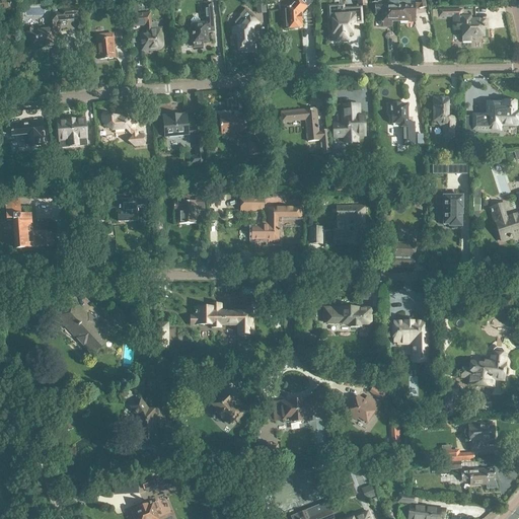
[(12,0),(0,0),(0,11),(13,10),(12,0)]
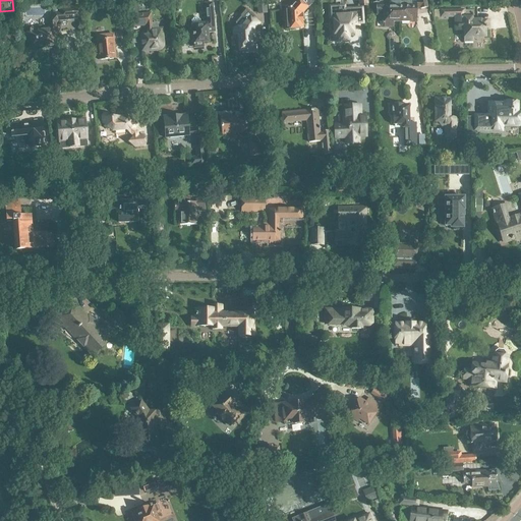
[(266,0),(256,0),(258,14),(268,13),(266,0)]
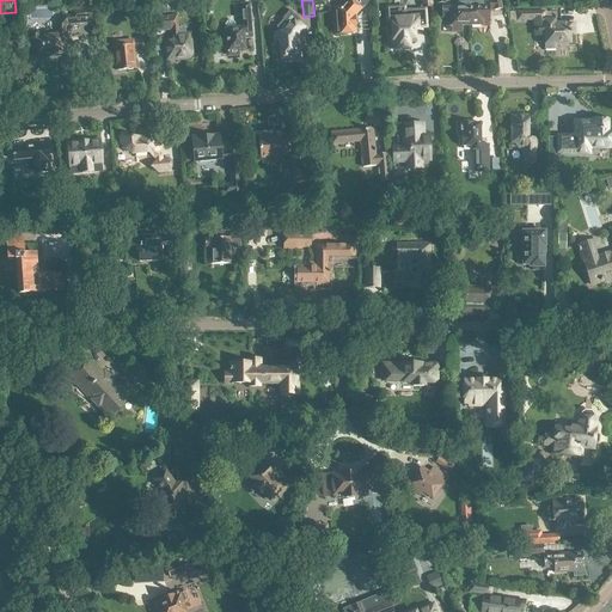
[(347,0),(338,11),(334,11),(335,23),(336,34),(336,35),(355,34),(354,16),(361,8),(362,10),(365,6),(369,6),(369,0),(347,0)]
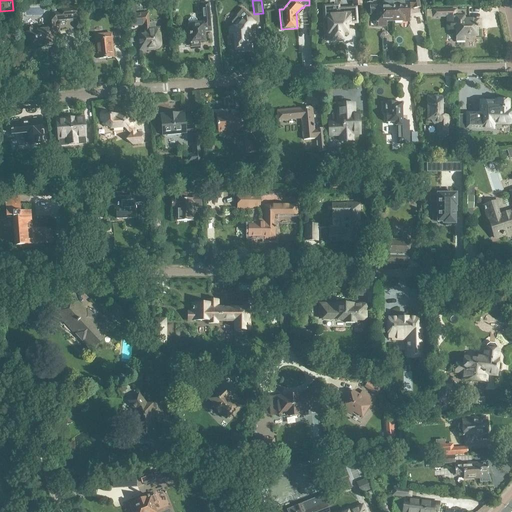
[(364,0),(365,3),(369,3),(369,15),(377,15),(377,27),(386,26),(386,22),(393,22),(393,3),(392,0),(364,0)]
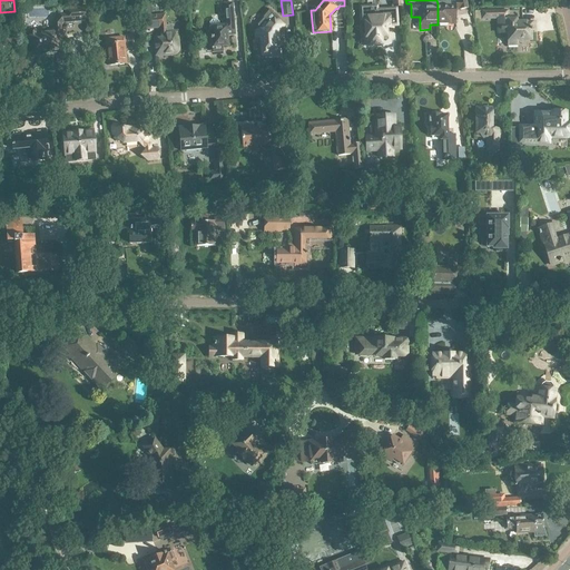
[(438,3),(438,25),(455,25),(454,9),(459,9),(460,10),(468,9),(465,0),(457,0),(458,0),(454,0),(454,3),(438,3)]
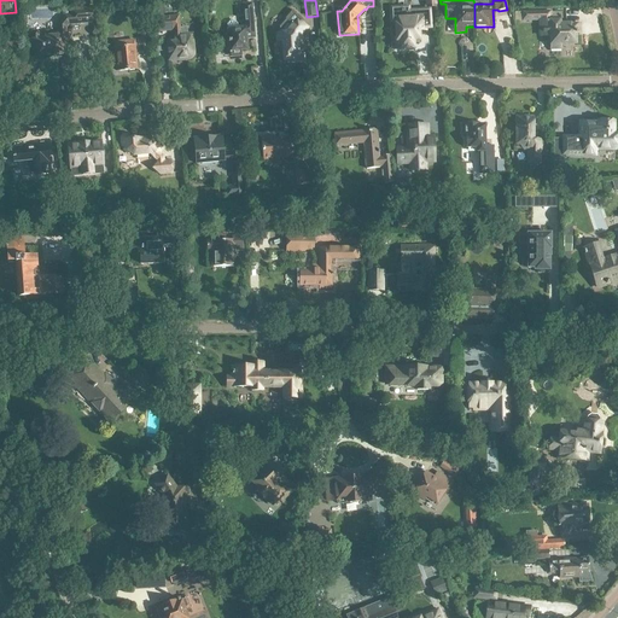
[(254,38),(252,30),(254,30),(251,4),(242,5),(244,27),(238,28),(237,24),(234,22),(229,22),(227,24),(228,30),(222,31),(223,42),(228,42),(231,57),(242,56),(240,51),(246,51),(245,39),(254,38)]
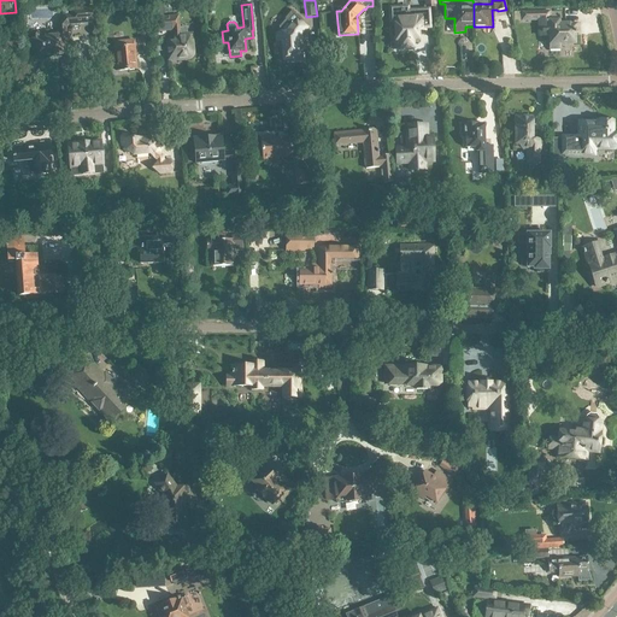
[(24,7),(16,9),(17,12),(18,25),(27,24),(27,12),(25,12),(24,7)]
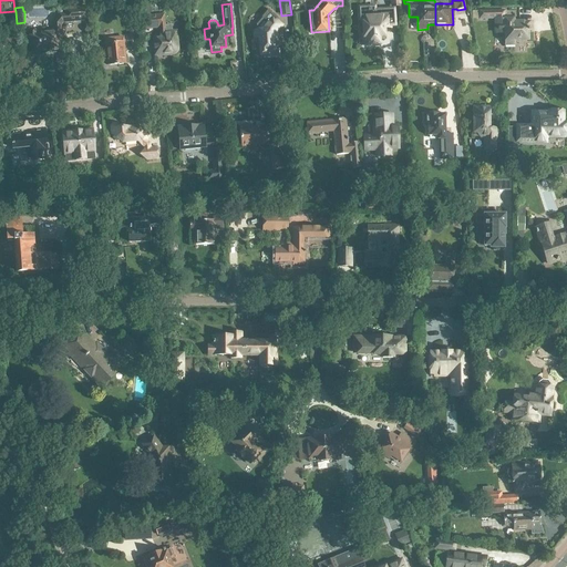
[(34,30),(27,39),(30,41),(31,53),(60,50),(59,41),(62,41),(62,34),(66,34),(65,28),(61,29),(61,26),(63,22),(90,20),(89,7),(63,9),(63,13),(59,14),(51,23),(52,30),(48,30),(49,33),(40,34),(34,30)]
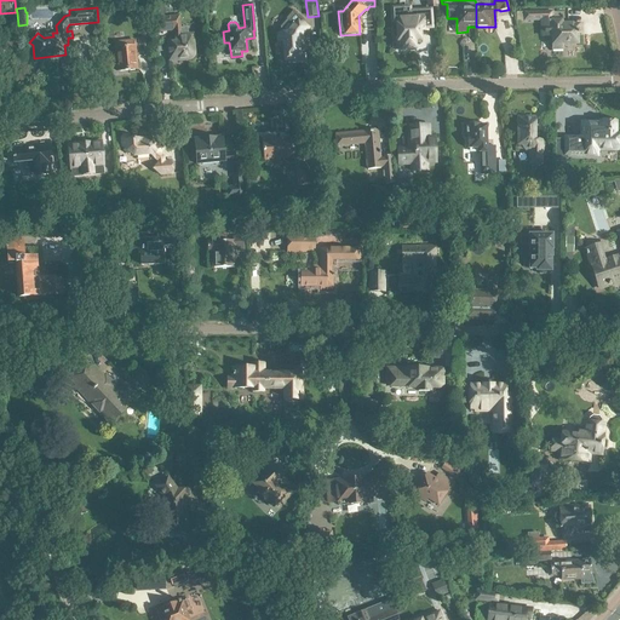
[(279,33),(277,33),(279,42),(282,42),(285,61),(292,61),(292,63),(304,62),(302,34),(306,28),(302,24),(304,21),(292,11),(285,19),(279,27),(279,33)]
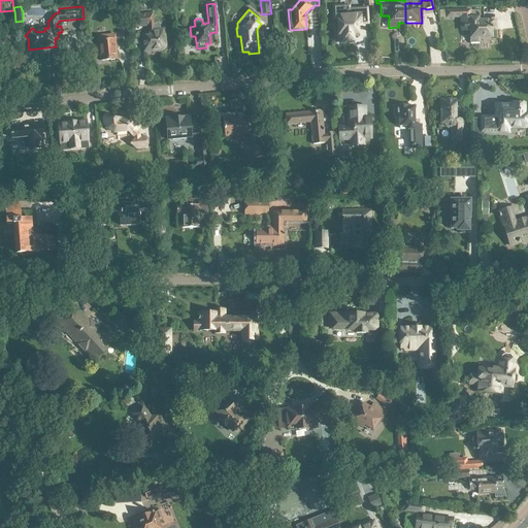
[(339,42),(352,41),(352,34),(358,34),(357,27),(363,27),(363,18),(364,17),(364,9),(356,9),(356,12),(350,12),(351,15),(349,15),(349,9),(337,10),(337,17),(339,42)]
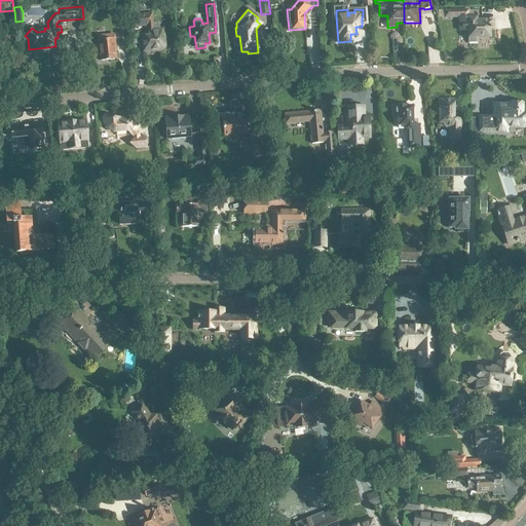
[(468,9),(444,10),(444,17),(444,19),(459,19),(459,32),(468,32),(468,42),(477,42),(477,39),(489,38),(489,30),(490,30),(490,23),(478,23),(478,16),(470,17),(468,9)]
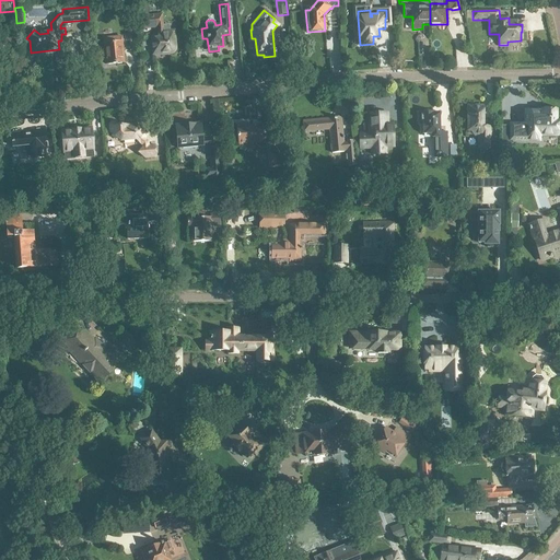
[(151,39),(152,55),(175,53),(173,31),(164,32),(162,14),(139,16),(140,31),(156,28),(158,38),(151,39)]
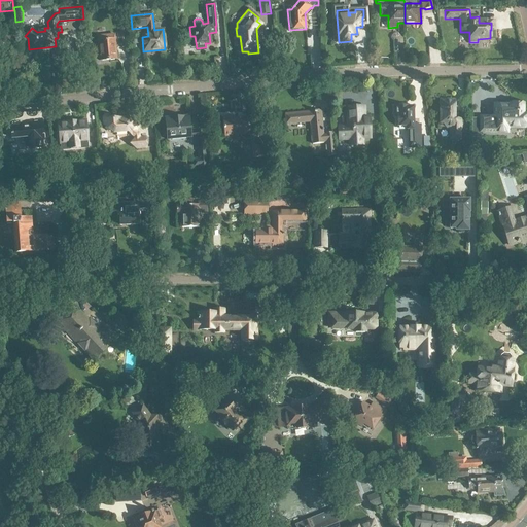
[(127,18),(118,19),(119,29),(128,28),(127,18)]
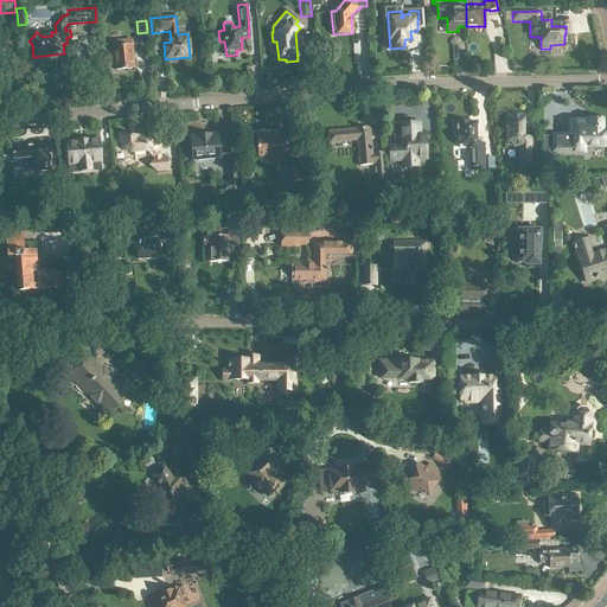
[(129,40),(112,42),(114,70),(134,68),(132,46),(129,46),(129,40)]
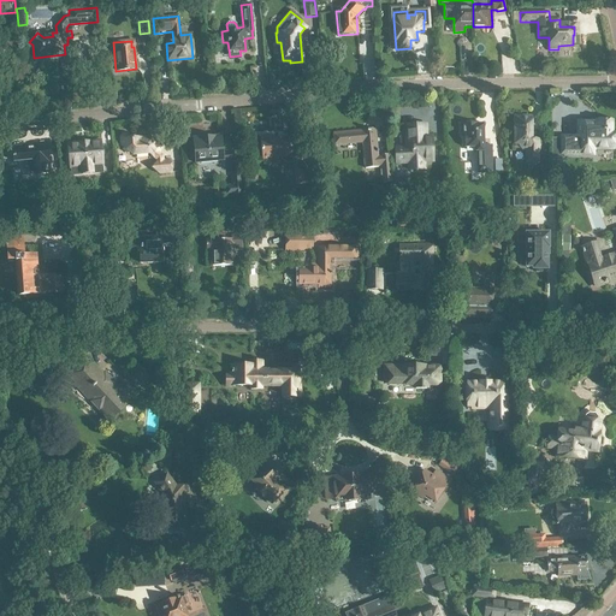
[(0,57),(4,61),(12,53),(0,42),(0,57)]
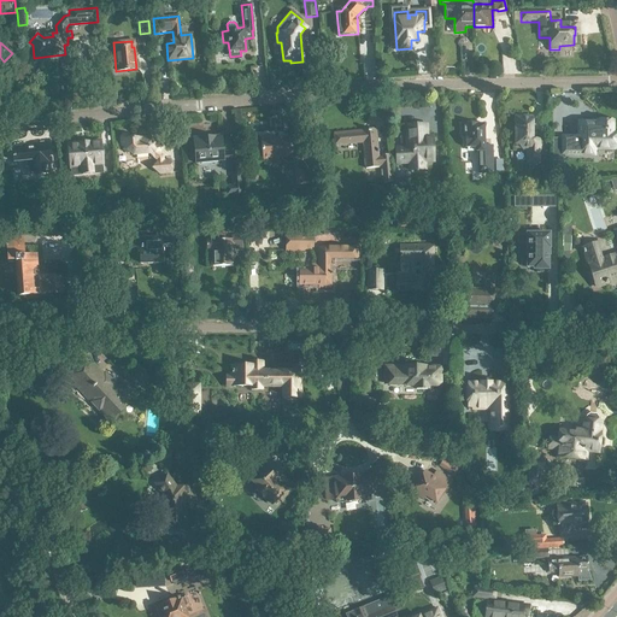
[(80,94),(70,94),(70,95),(71,106),(83,105),(82,100),(82,97),(82,93),(80,94)]
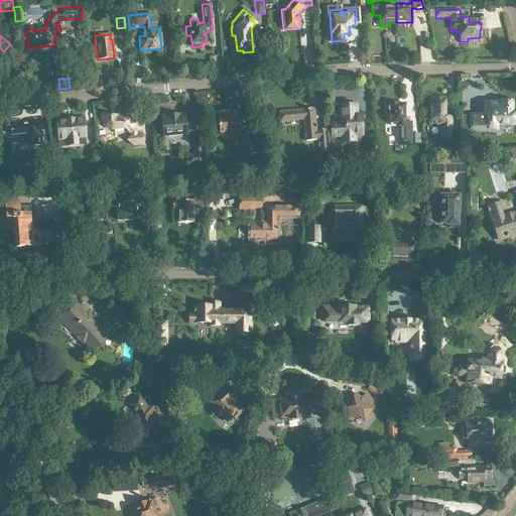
[(444,99),(431,99),(430,125),(439,125),(441,125),(440,137),(452,137),(452,117),(444,117),(444,99)]
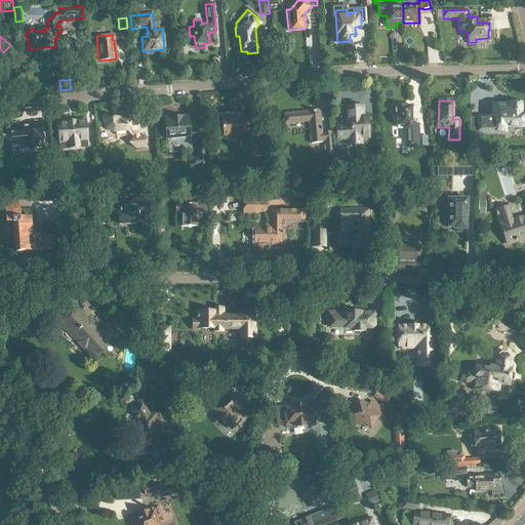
[(393,106),(393,116),(395,116),(396,126),(405,126),(405,129),(406,129),(407,139),(407,149),(419,148),(419,139),(419,133),(419,124),(412,124),(411,106),(404,106),(403,104),(399,104),(397,106),(393,106)]
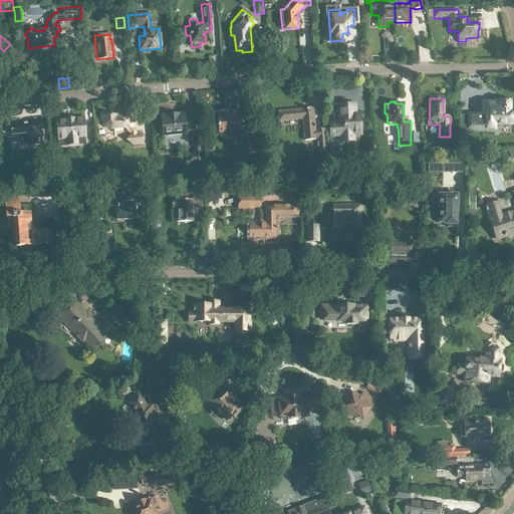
[(496,124),(511,125),(511,120),(512,120),(512,111),(511,111),(511,101),(482,101),(481,113),(468,113),(468,116),(461,116),(461,133),(470,133),(470,130),(496,131),(496,124)]
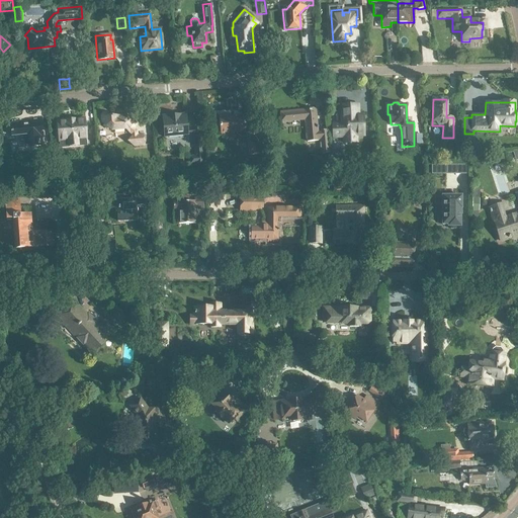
[(358,144),(357,137),(363,136),(362,110),(353,110),(353,105),(340,106),(341,123),(332,124),(333,139),(342,138),(343,144),(358,144)]
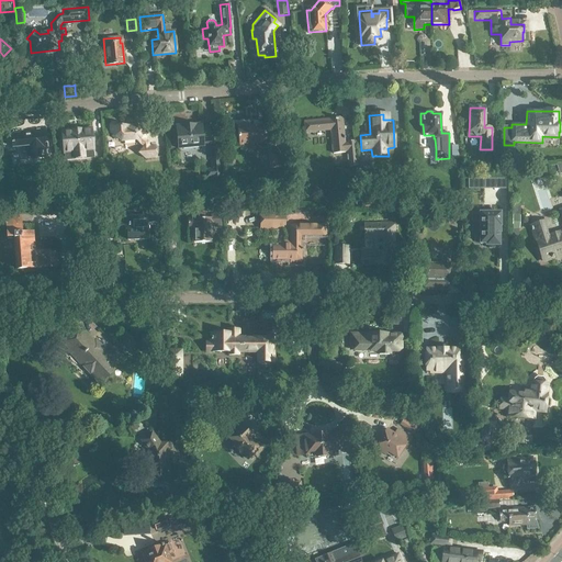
[(332,131),(334,154),(346,153),(343,119),(304,123),(305,133),(332,131)]
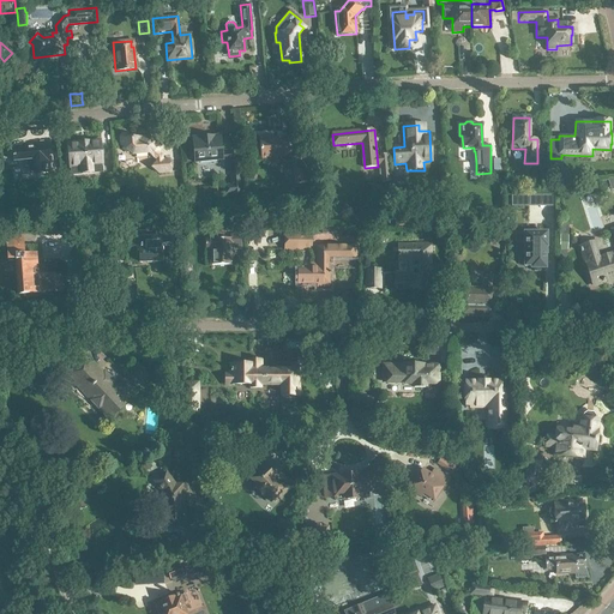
[(131,139),(130,136),(127,134),(126,134),(125,133),(125,134),(122,134),(121,136),(120,137),(120,140),(119,140),(119,146),(131,156),(148,154),(156,162),(151,168),(158,175),(172,174),(169,160),(163,160),(163,156),(158,151),(161,148),(148,137),(131,139)]
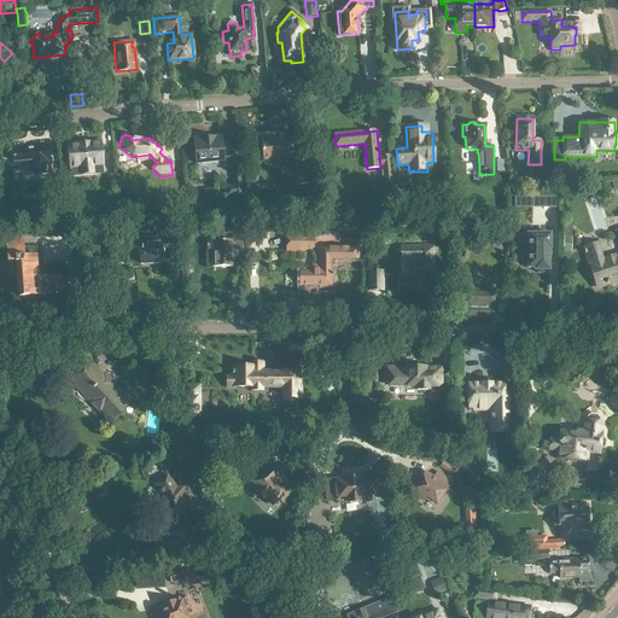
[(233,187),(226,187),(227,198),(244,197),(240,153),(222,155),(220,138),(193,140),(196,164),(231,161),(233,187)]
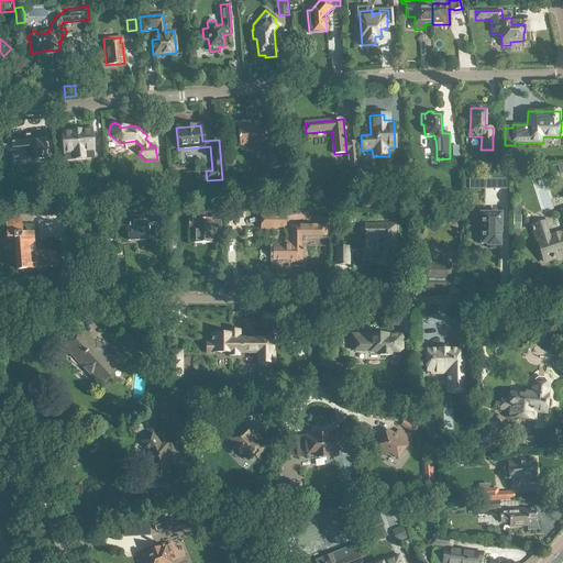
[(262,150),(271,148),(273,169),(282,168),(279,142),(267,143),(265,127),(249,128),(249,125),(238,127),(240,146),(258,144),(258,146),(262,150)]
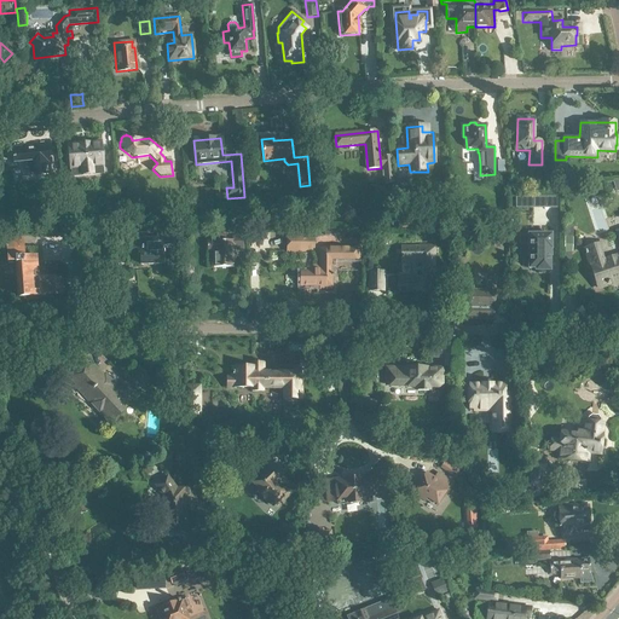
[(104,167),(102,140),(67,144),(69,169),(80,169),(80,177),(94,175),(94,168),(104,167)]
